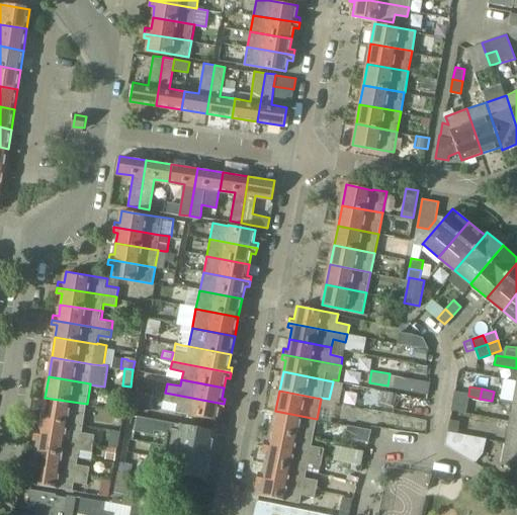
[(165,393),(164,400),(177,403),(175,411),(190,414),(190,415),(217,420),(219,409),(223,410),(224,404),(165,393)]
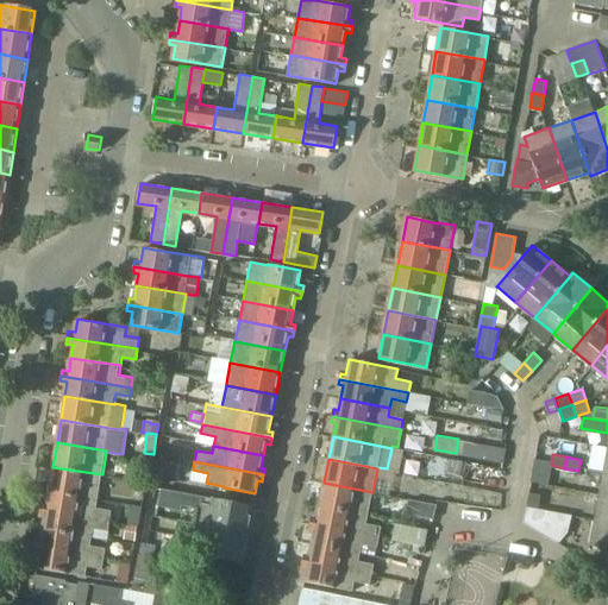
[(52,467),(49,491),(99,498),(102,474),(52,467)]
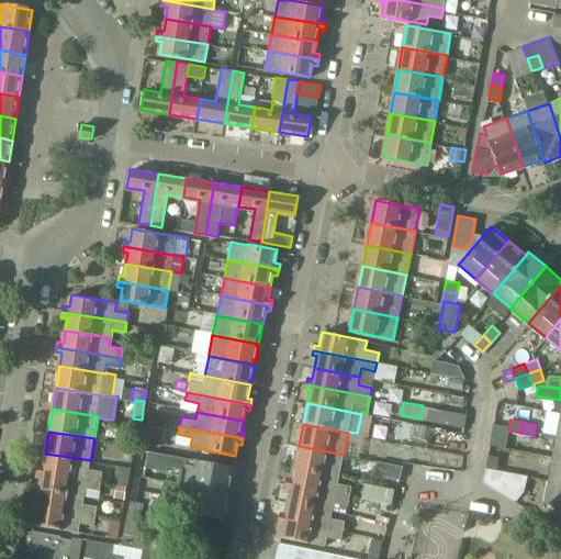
[(490,443),(486,467),(497,469),(502,445),(490,443)]
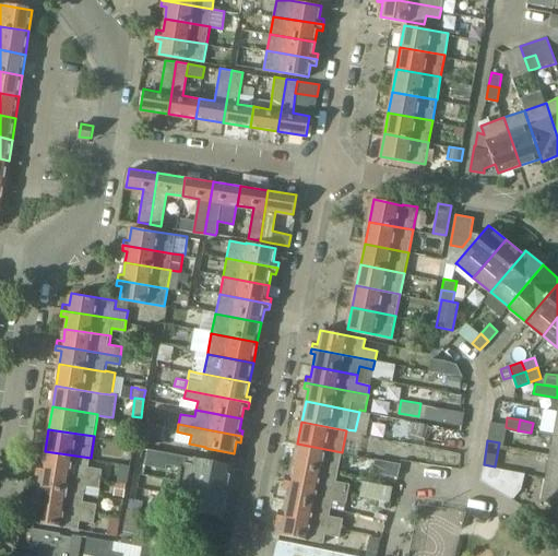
[(297,444),(293,465),(337,474),(342,452),(297,444)]
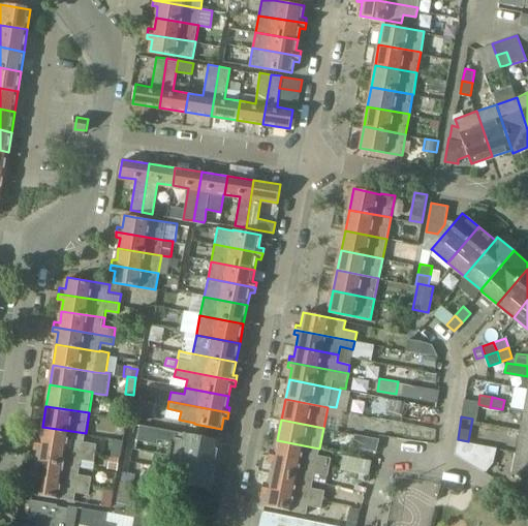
[(141,425),(137,439),(157,442),(158,438),(169,440),(167,454),(155,452),(150,476),(210,489),(219,440),(141,425)]
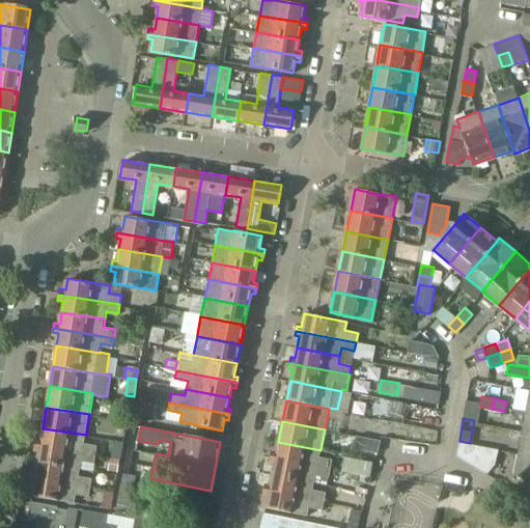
[(35,438),(34,444),(96,454),(98,445),(84,443),(86,435),(43,428),(42,439),(35,438)]
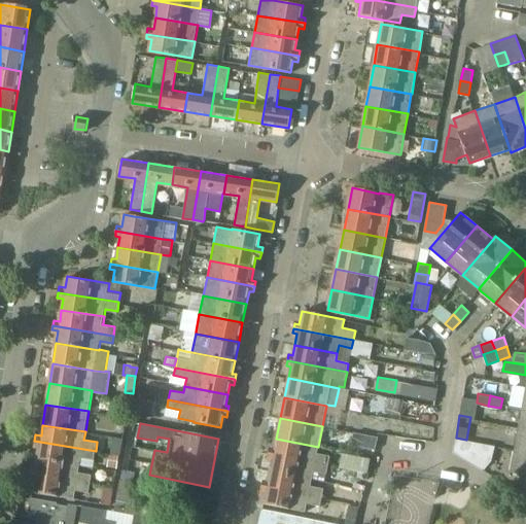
[(517,435),(514,449),(525,451),(525,429),(518,428),(517,435)]
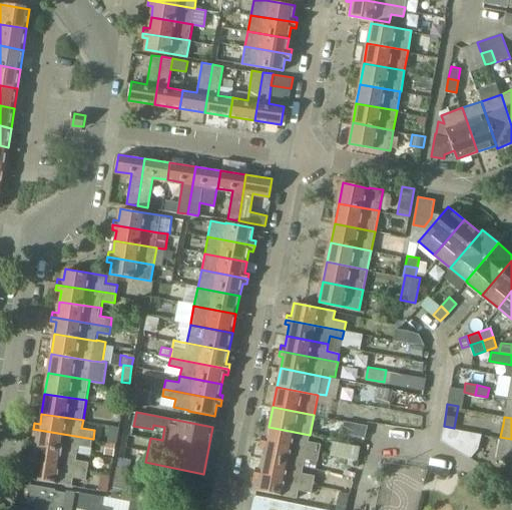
[(441,439),(469,457),(479,445),(482,434),(454,428),(444,426),(441,439)]
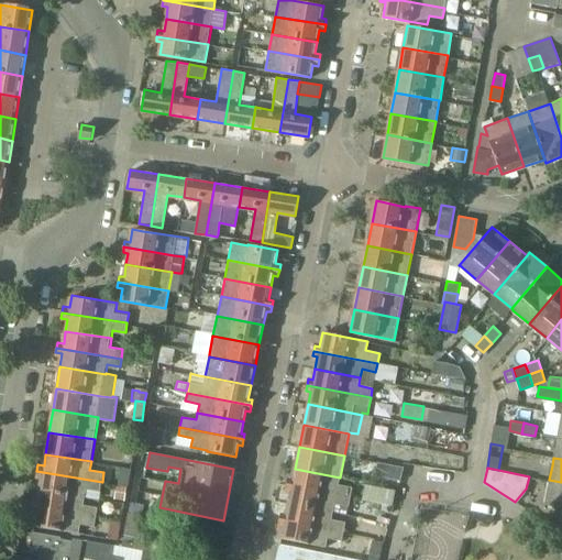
[(288,479),(287,484),(350,496),(352,487),(352,486),(339,483),(340,478),(295,469),(293,480),(288,479)]
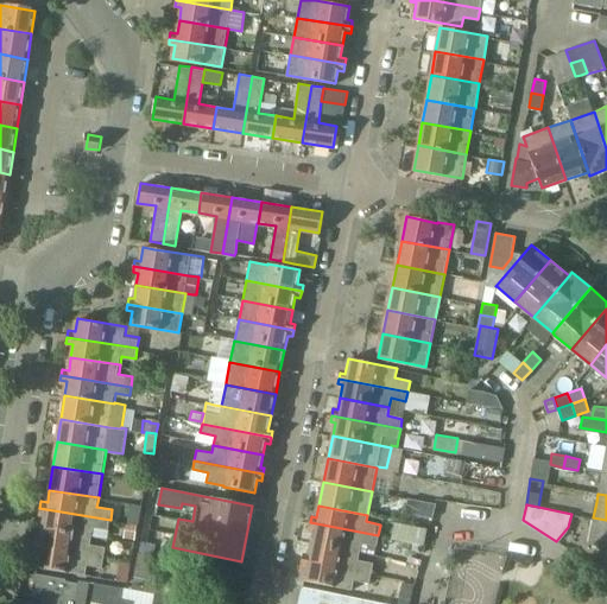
[(39,508),(38,514),(45,515),(43,527),(92,534),(94,527),(109,529),(111,520),(39,508)]
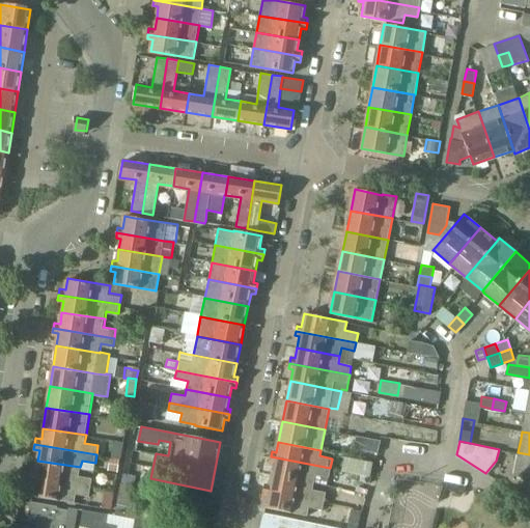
[(529,454),(518,452),(513,474),(518,475),(529,477),(529,454)]
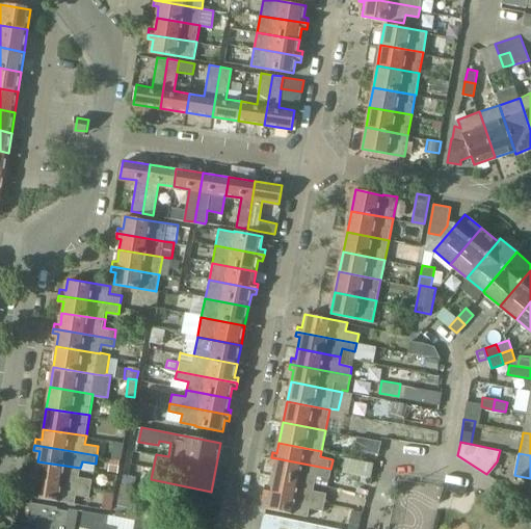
[(110,456),(108,470),(118,472),(121,457),(110,456)]
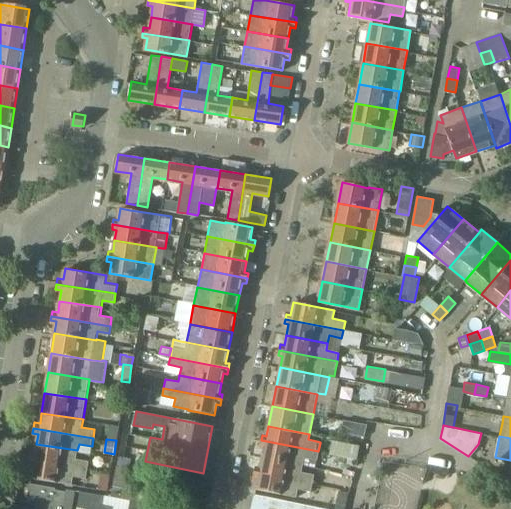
[(261,440),(260,445),(264,446),(261,457),(302,465),(302,464),(315,467),(318,451),(261,440)]
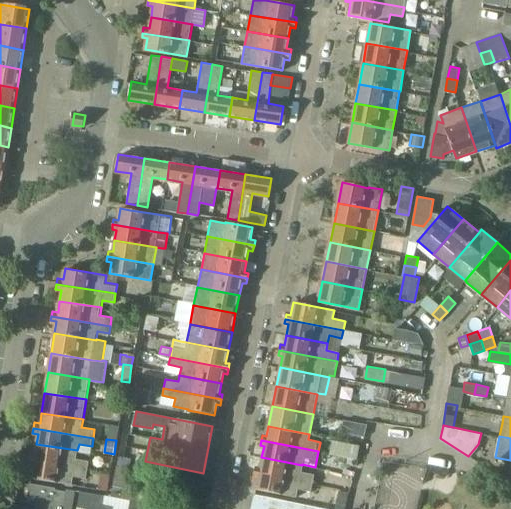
[(332,440),(330,453),(356,458),(357,458),(359,447),(360,445),(332,440)]
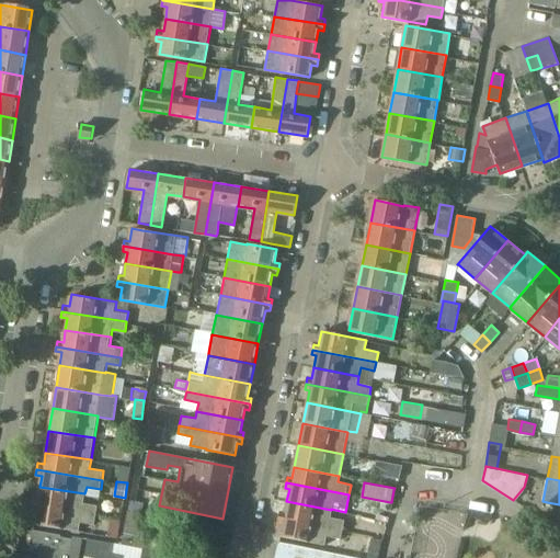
[(32,498),(31,503),(96,513),(98,504),(83,502),(84,493),(40,487),(37,499),(32,498)]
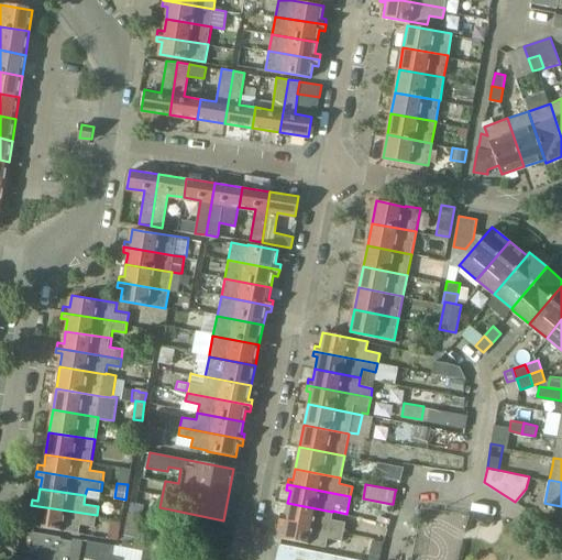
[(281,514),(279,519),(342,533),(344,522),(330,519),(332,512),(287,503),(285,515),(281,514)]
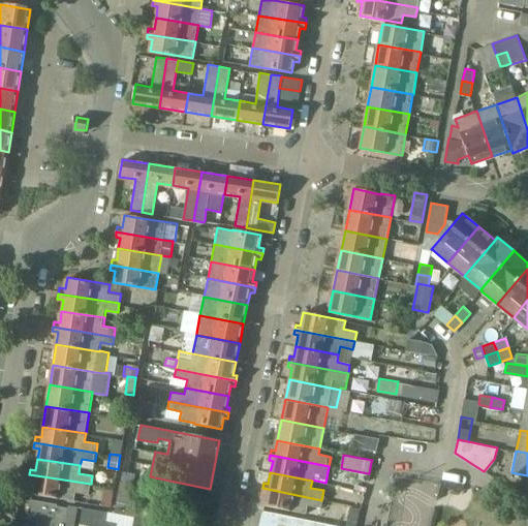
[(29,474),(29,481),(34,481),(32,492),(74,499),(76,490),(90,493),(91,484),(29,474)]
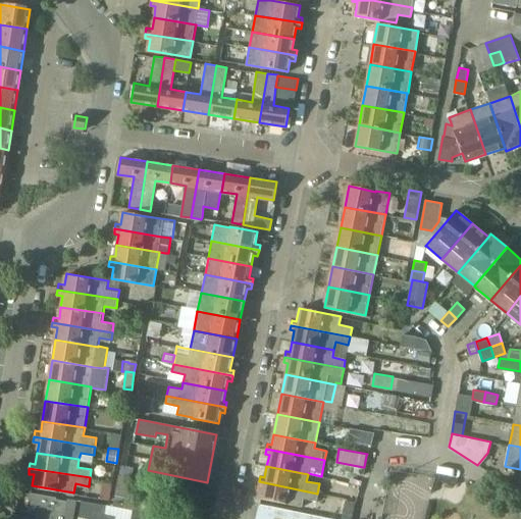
[(126,497),(129,480),(118,479),(113,505),(113,506),(133,509),(155,513),(158,514),(160,506),(124,499),(124,497),(126,497)]
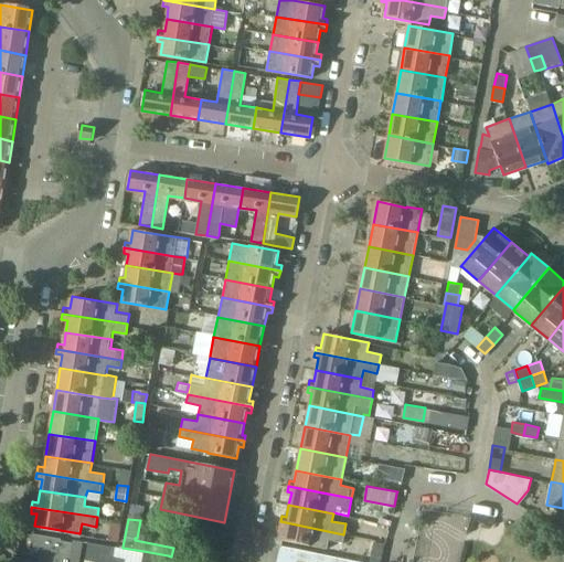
[(280,521),(279,527),(284,528),(282,539),(327,549),(329,539),(342,542),(343,534),(280,521)]
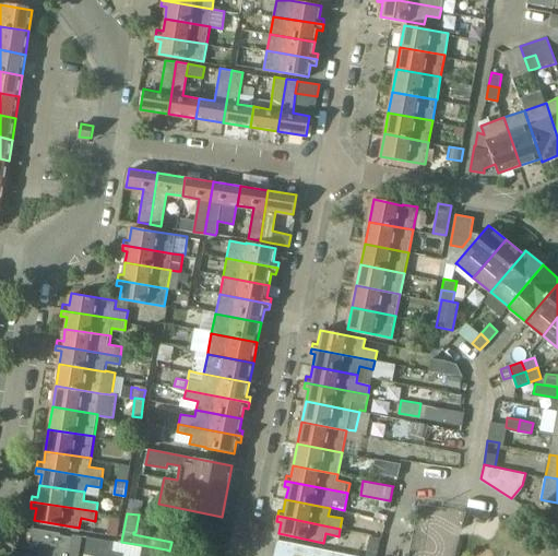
[(56,555),(59,535),(60,534),(60,532),(33,527),(31,542),(46,544),(44,555),(46,555),(45,555),(56,555)]
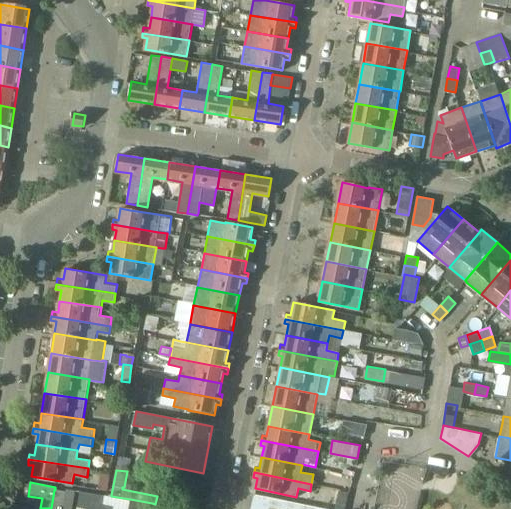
[(194,508),(199,489),(190,487),(185,508),(194,508)]
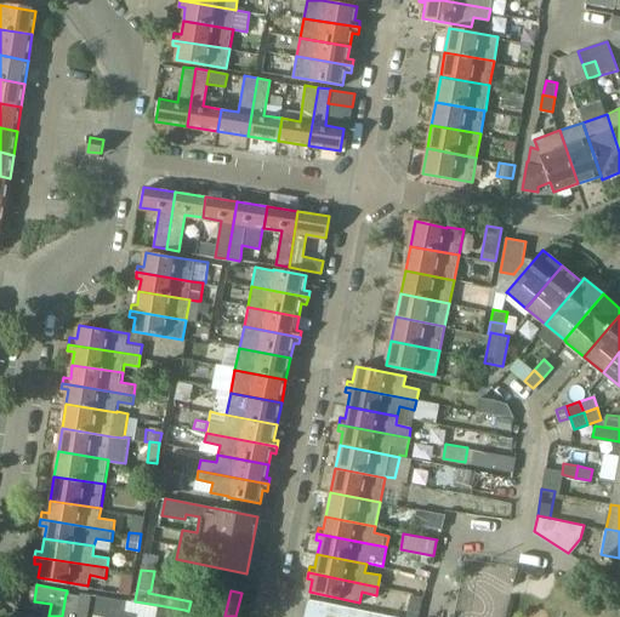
[(87,616),(92,594),(80,592),(80,595),(67,593),(66,594),(62,616),(87,616)]
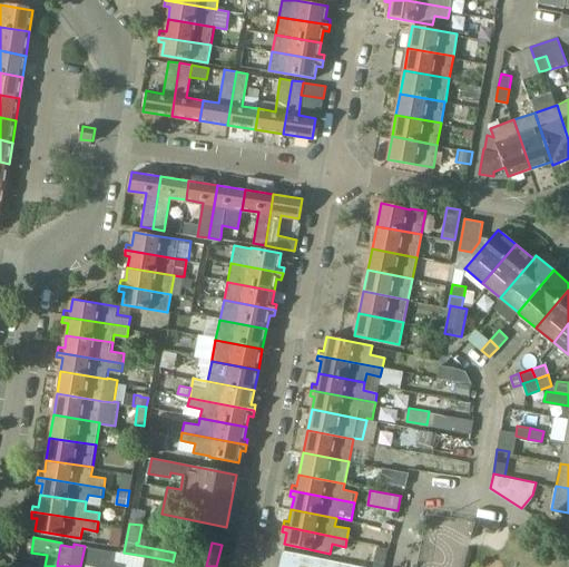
[(96,566),(97,564),(100,548),(89,547),(86,566),(96,566)]
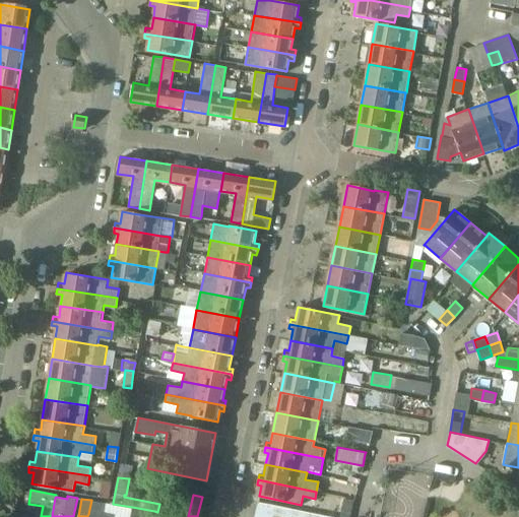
[(103,516),(104,512),(106,502),(91,500),(88,514),(92,515),(91,516),(103,516)]
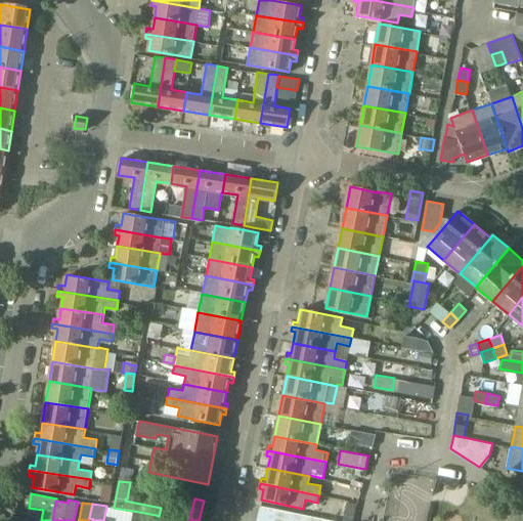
[(337,520),(260,505),(257,520),(337,520)]
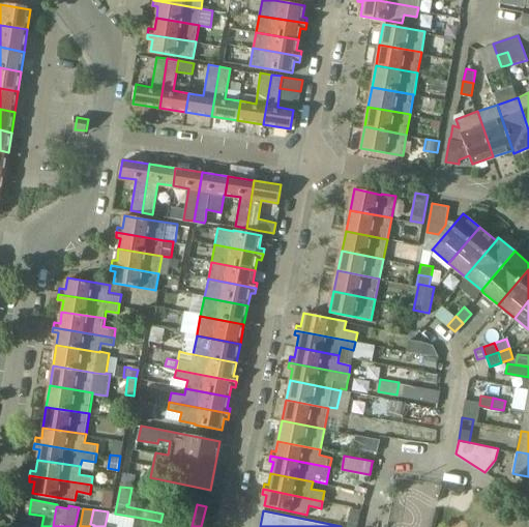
[(135,517),(131,526),(160,526),(163,522),(160,522),(157,521),(135,517)]
